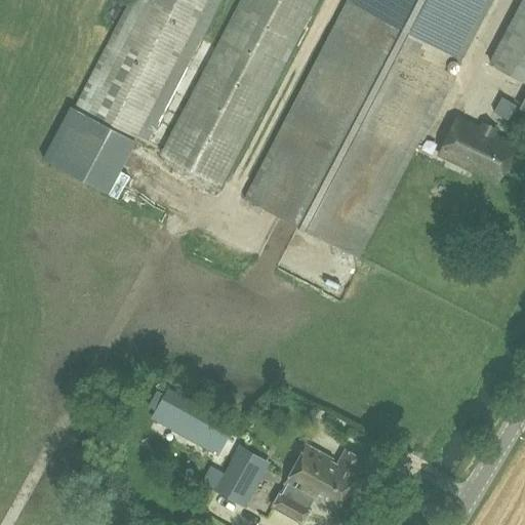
[(206,0),(145,0),(85,115),(133,140),(206,0)]
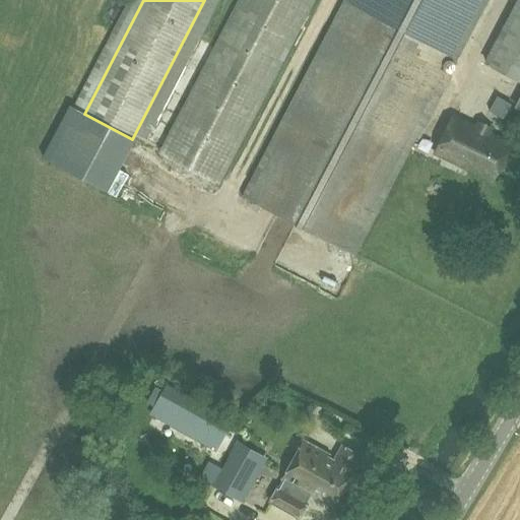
[(313,0),(236,0),(157,152),(218,184),(313,0)]
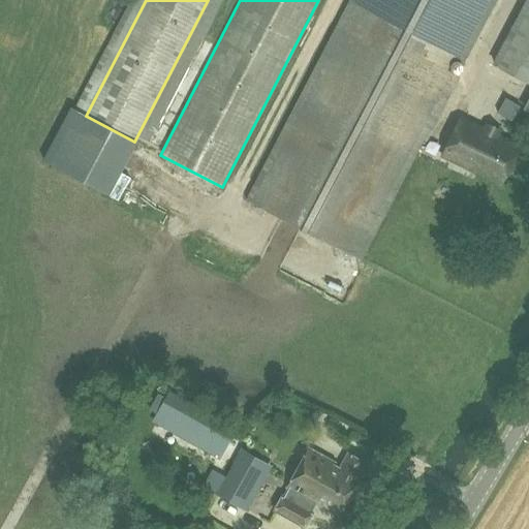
[(346,0),(245,198),(362,259),(430,128),(432,129),(472,50),(463,44),(469,33),(479,38),(499,0),(346,0)]
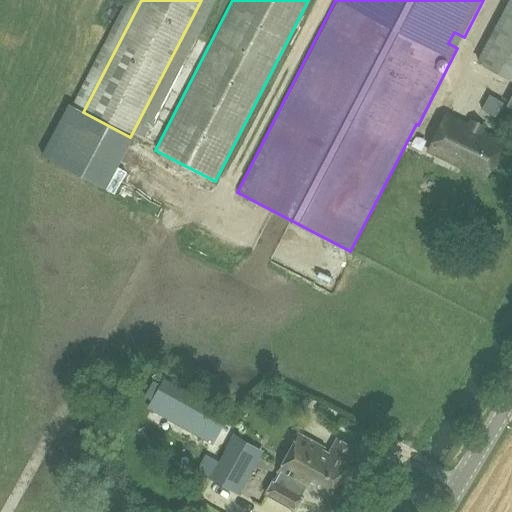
[(511,0),(506,0),(475,61),(511,80),(511,0)]
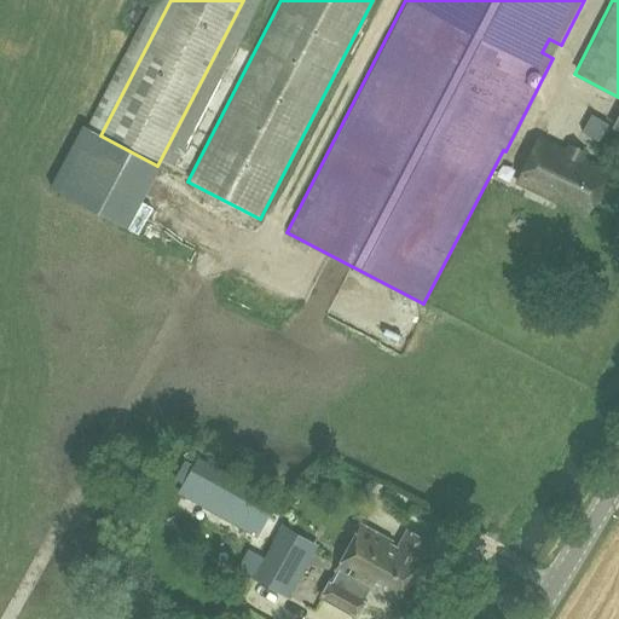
[(591,133),(600,119),(585,110),(577,123),(591,133)]
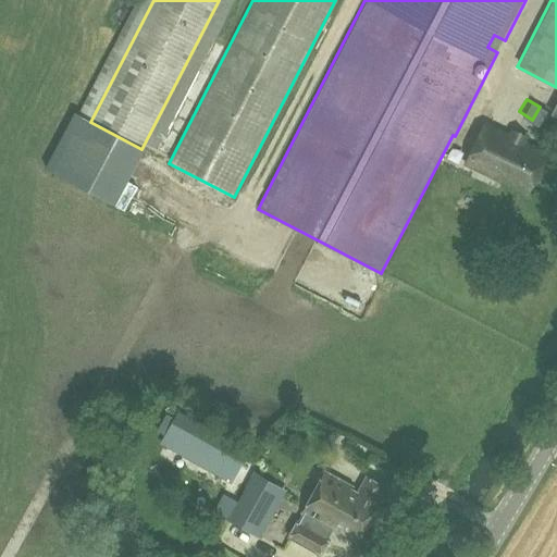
[(485,123),(466,163),(472,166),(510,186),(525,194),(546,153),(485,123)]
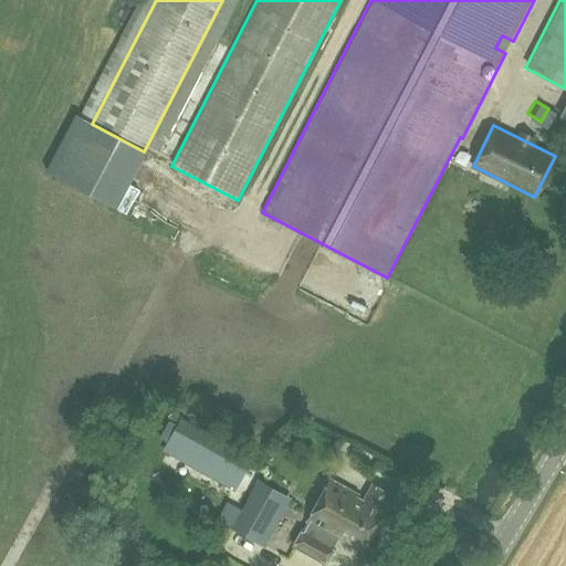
[(164,452),(232,490),(250,457),(182,417),(164,452)]
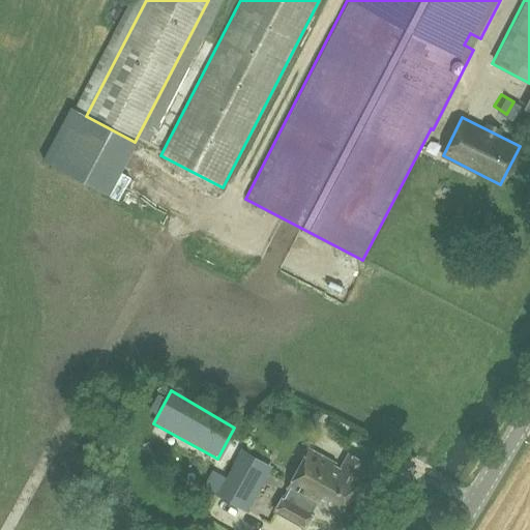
[(272,465),(241,447),(240,448),(214,494),(246,511),(272,465)]
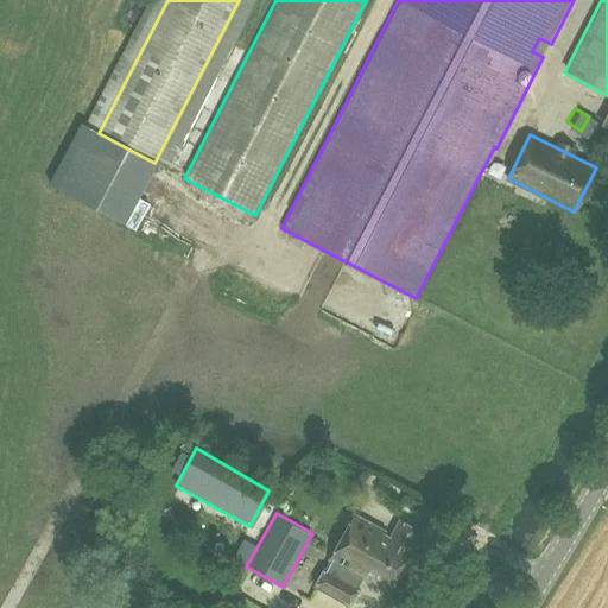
[(399,520),(390,536),(355,515),(329,559),(386,591),(412,548),(411,546),(419,532),(399,520)]
